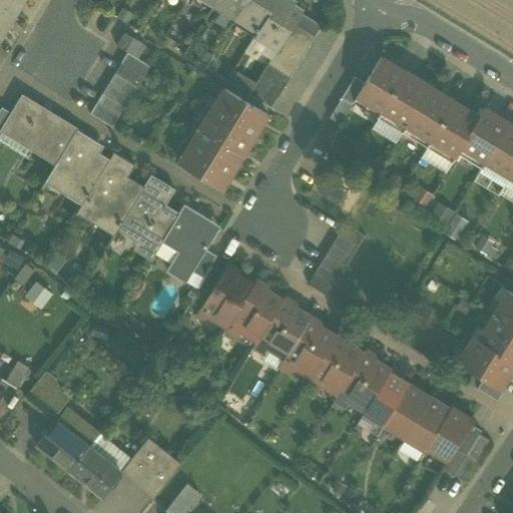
[(0,0),(0,6),(14,15),(23,0),(0,0)]
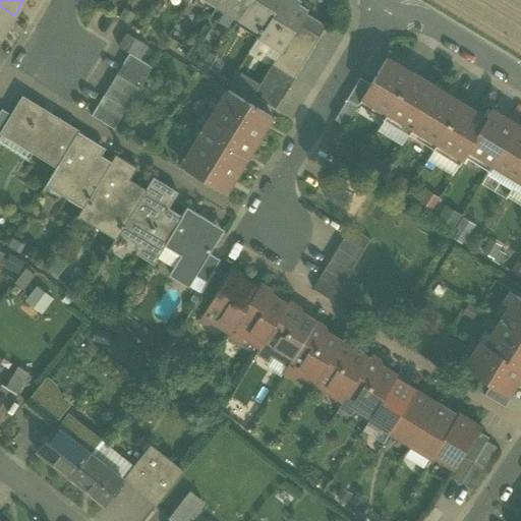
[(239,19),(250,0),(220,0),(218,3),(217,5),(239,19)]
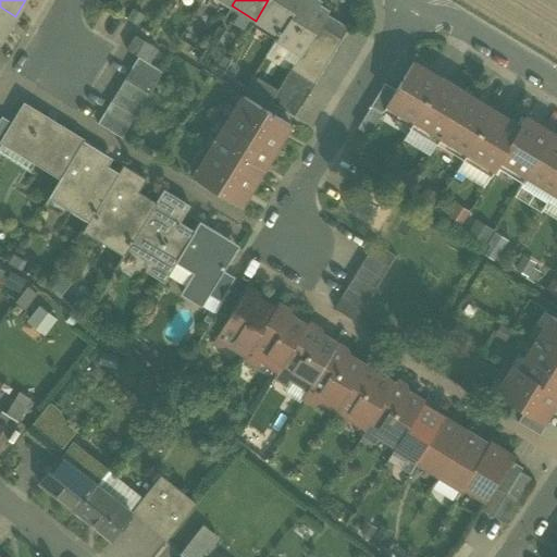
[(275,40),(300,0),(268,0),(256,21),(252,26),(275,40)]
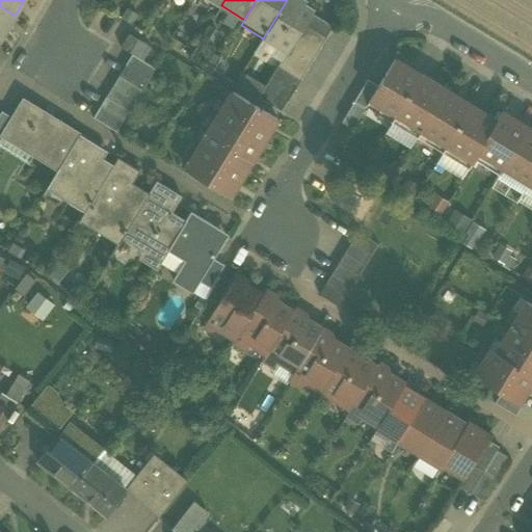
[(311,14),(312,14),(314,10),(297,1),(297,0),(287,0),(263,38),(257,49),(281,62),(285,56),(291,45),(297,34),(304,24),(311,14)]
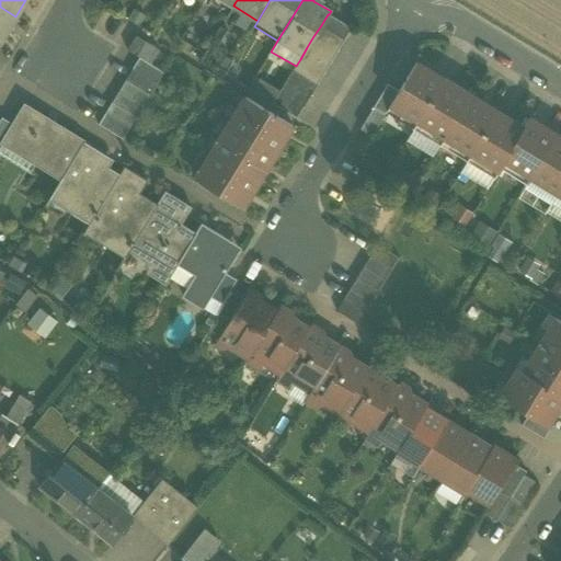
[(321,25),(345,39),(352,29),(329,14),(328,14),(321,25)]
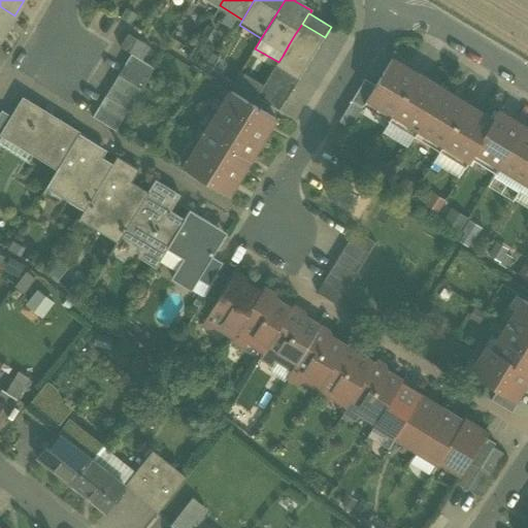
[(295,34),(319,48),(325,37),(302,24),(295,34)]
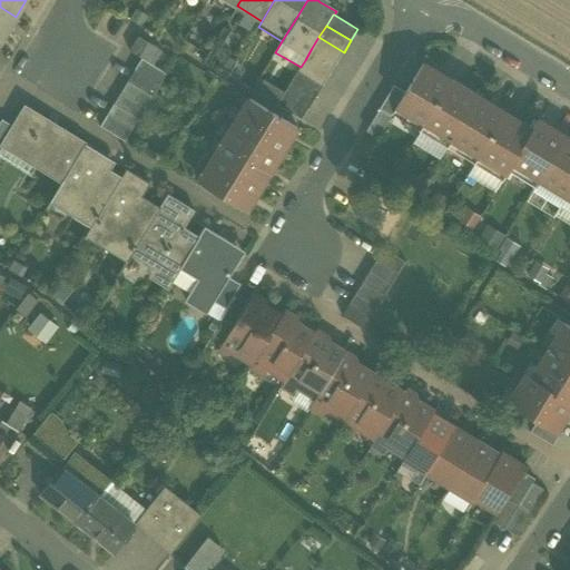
[(312,48),(336,64),(344,52),(318,37),(312,48)]
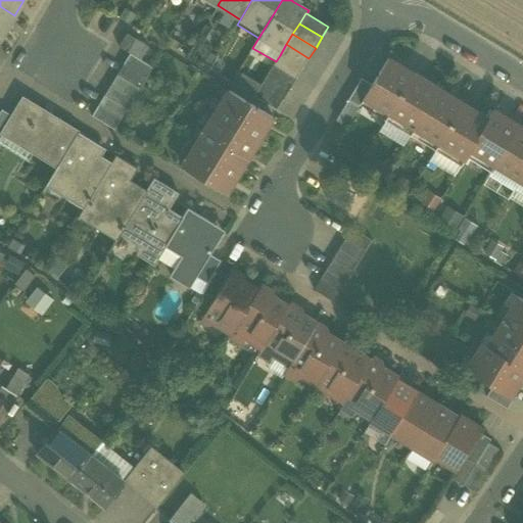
[(280,55),(302,68),(308,58),(286,44),(280,55)]
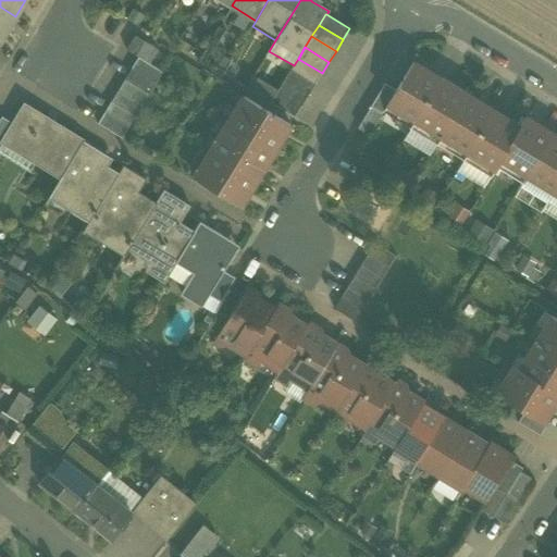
[(162,72),(138,58),(132,69),(156,84),(162,72)]
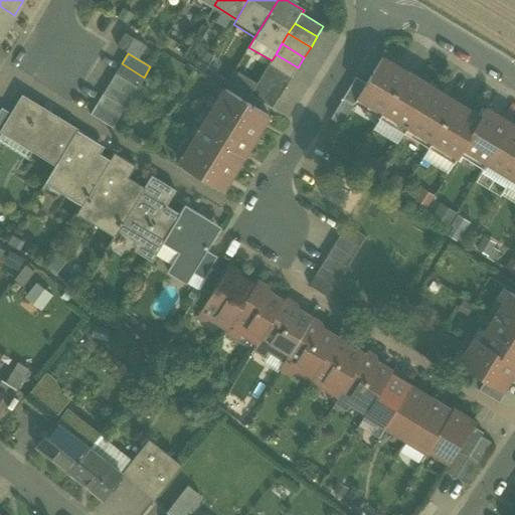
[(270,64),(292,77),(298,67),(276,54),(272,60),(270,64)]
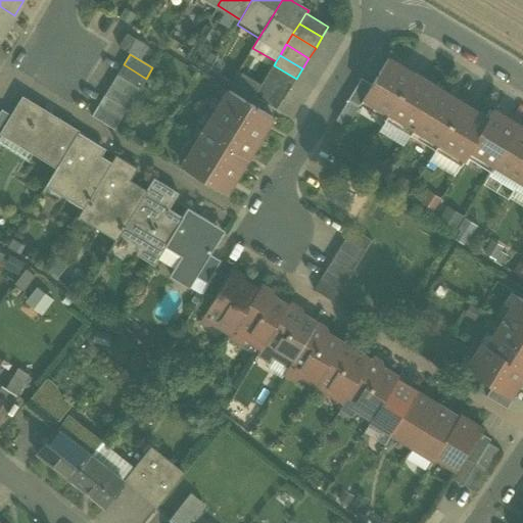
[(386,119),(414,75),(387,59),(362,101),(371,106),(370,109),(386,119)]
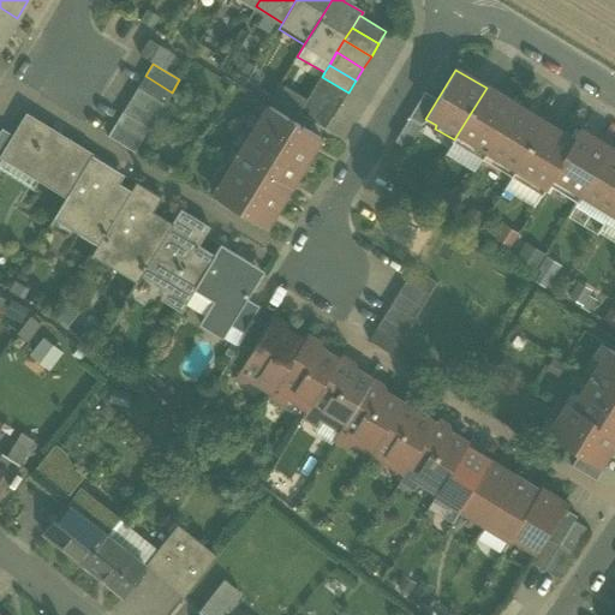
[(172,93),(145,76),(137,89),(163,105),(172,93)]
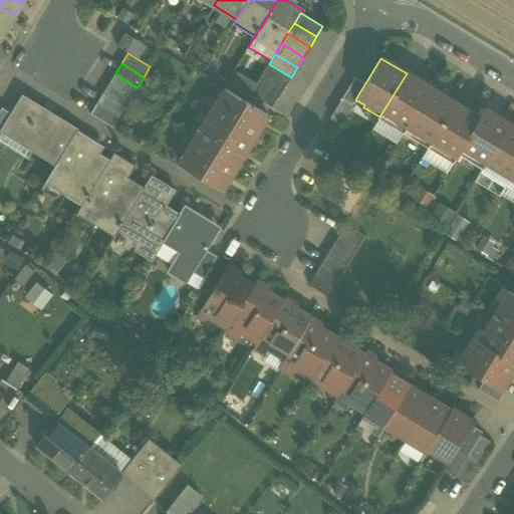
[(262,74),(285,88),(291,77),(269,64),(262,74)]
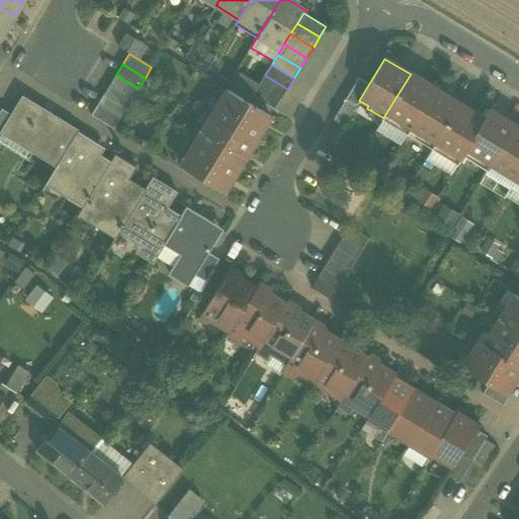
[(409,133),(435,89),(411,74),(383,118),(409,133)]
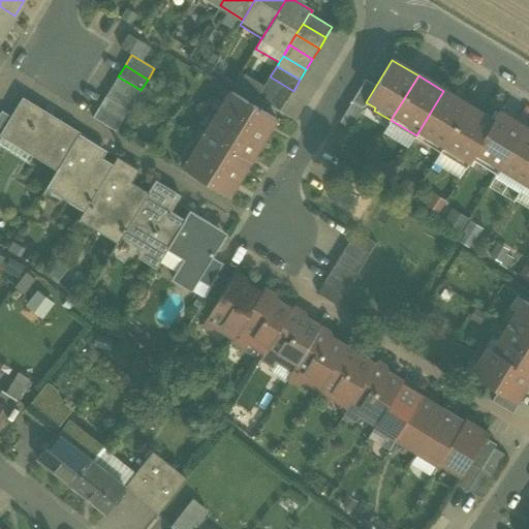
[(141,90),(118,76),(112,87),(134,100),(141,90)]
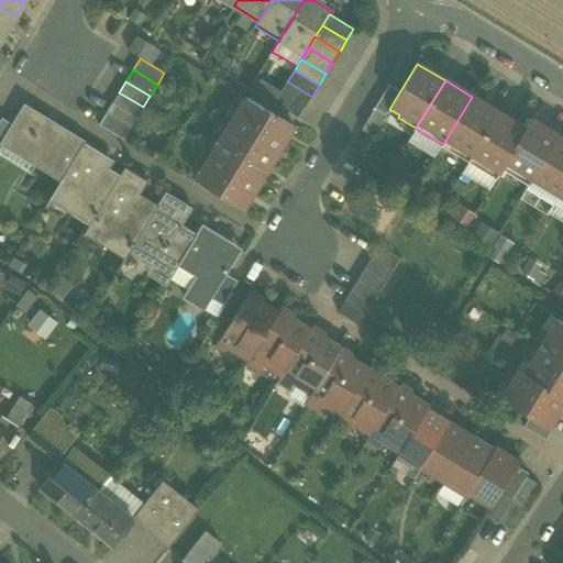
[(280,92),(305,108),(312,97),(287,81),(280,92)]
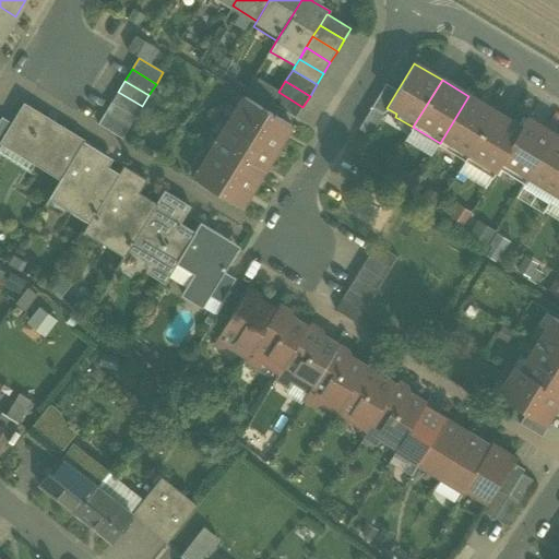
[(142,106),(118,92),(111,103),(135,117),(142,106)]
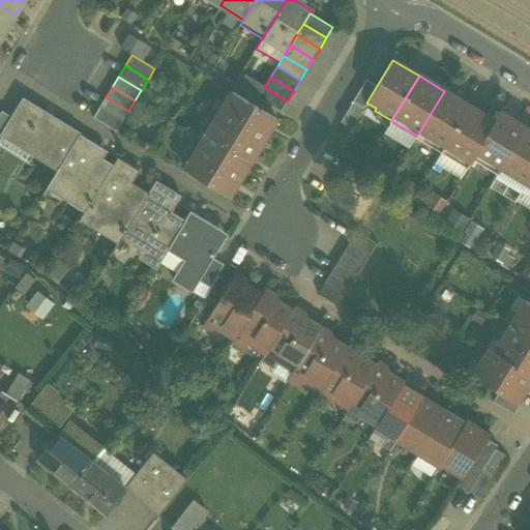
[(258,98),(281,112),(287,101),(264,87),(258,98)]
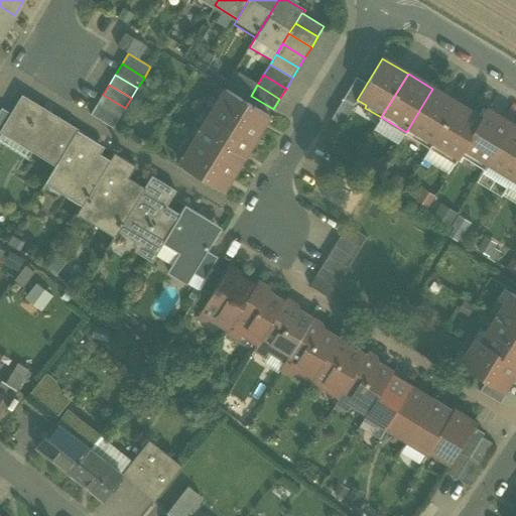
[(430,147),(457,104),(432,89),(406,132),(430,147)]
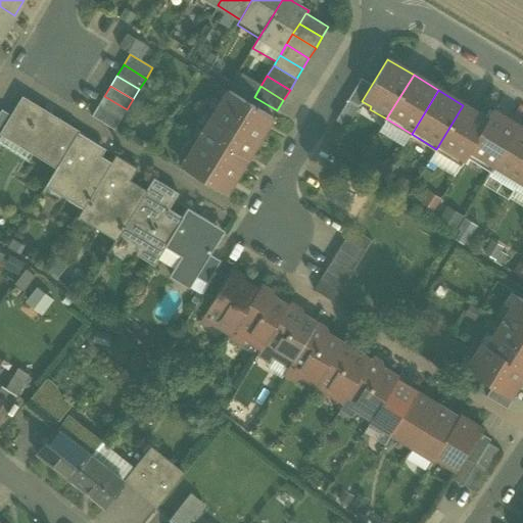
[(214,116),(257,143),(273,117),(229,91),(214,116)]
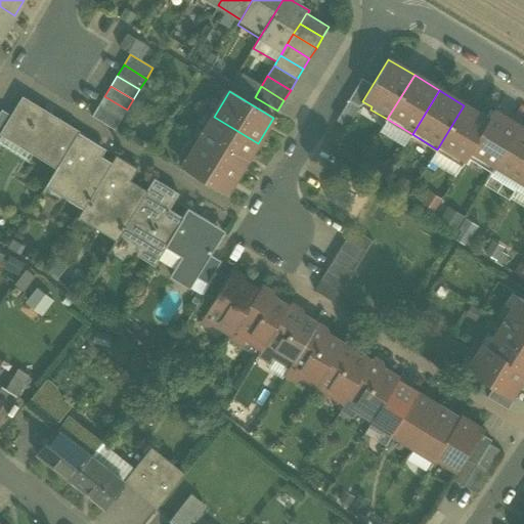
[(127,110),(104,96),(98,106),(121,121),(127,110)]
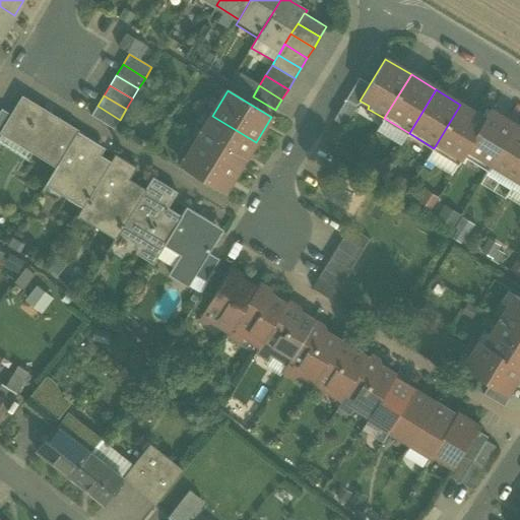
[(57,167),(78,132),(22,99),(12,117),(5,128),(6,129),(3,134),(57,167)]
